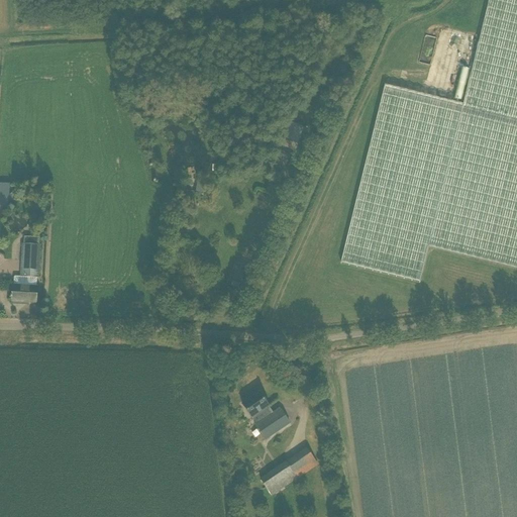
[(516,0),(492,0),(466,106),(386,86),(340,264),(420,284),(428,248),(516,270),(516,0)]
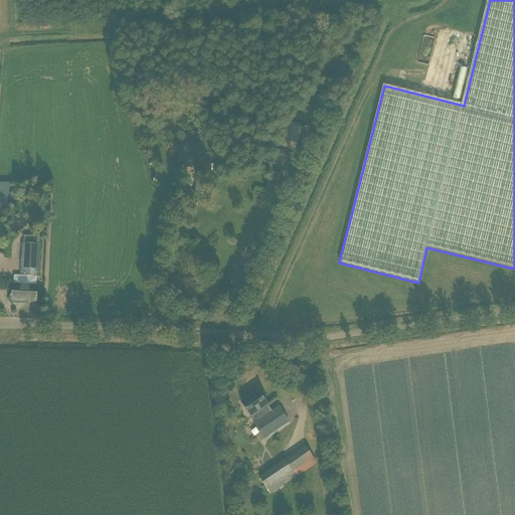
[(303,128),(286,122),(280,136),(297,143),(303,128)]
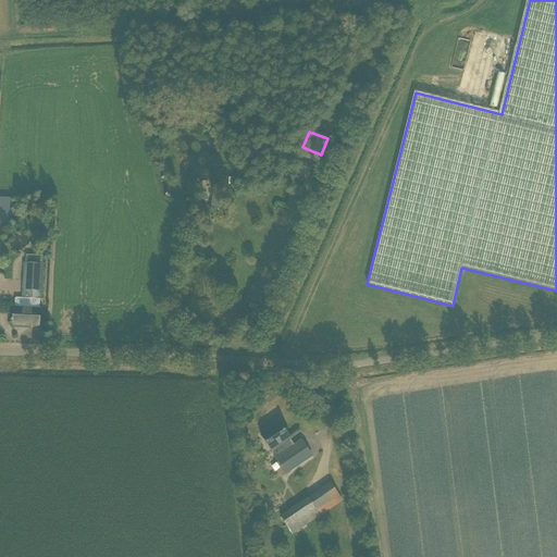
[(0,197),(0,224),(11,225),(11,197),(0,197)]
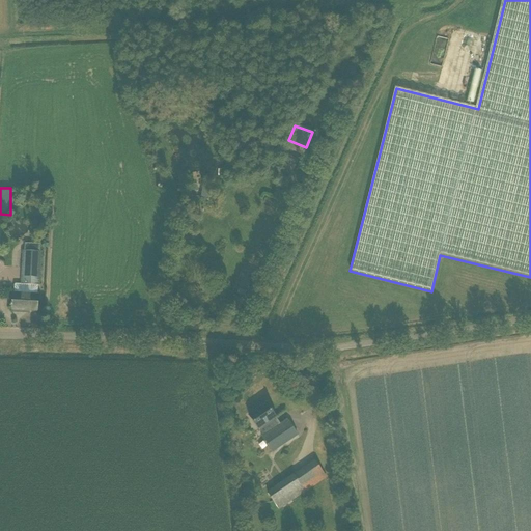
[(40,195),(32,210),(42,215),(50,200),(40,195)]
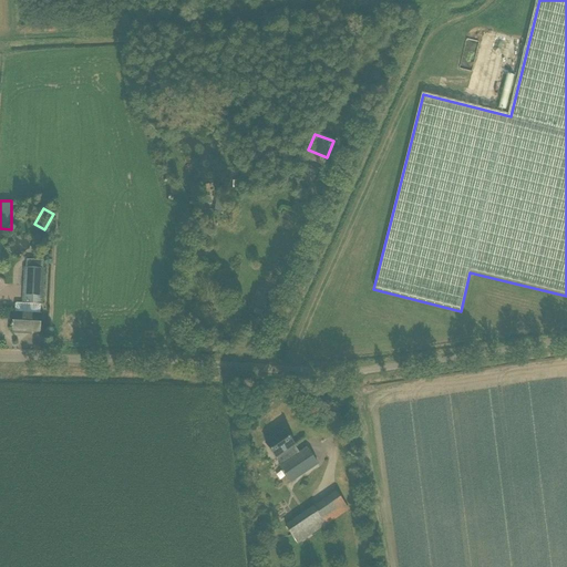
[(22,332),(40,333),(41,315),(40,315),(41,305),(42,305),(43,269),(26,268),(23,303),(17,303),(16,305),(16,313),(14,313),(13,325),(12,325),(12,327),(13,327),(13,331),(14,331),(14,333),(22,334),(22,332)]
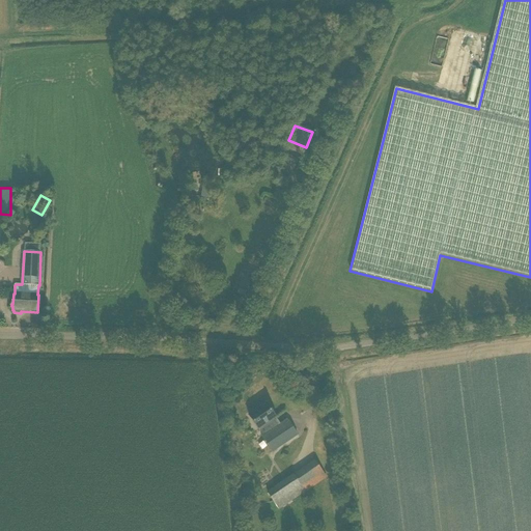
[(267,403),(249,416),(259,430),(262,435),(261,436),(273,452),(298,436),(287,420),(279,426),(274,420),(277,418),(267,403)]
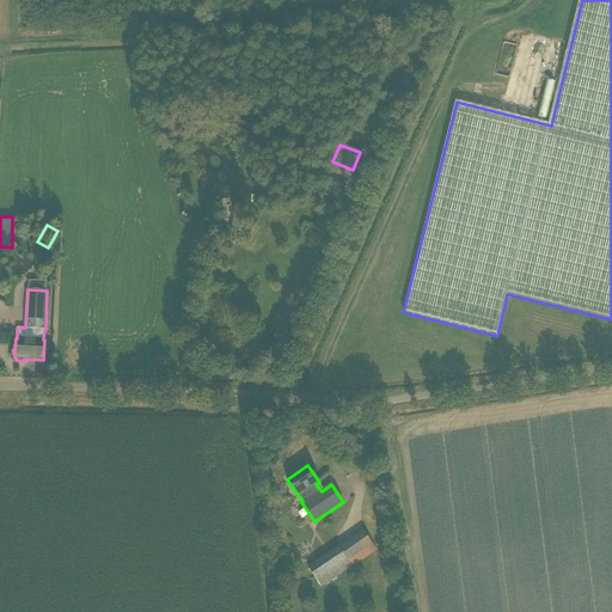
[(322,587),(353,565),(340,548),(308,568),(322,587)]
